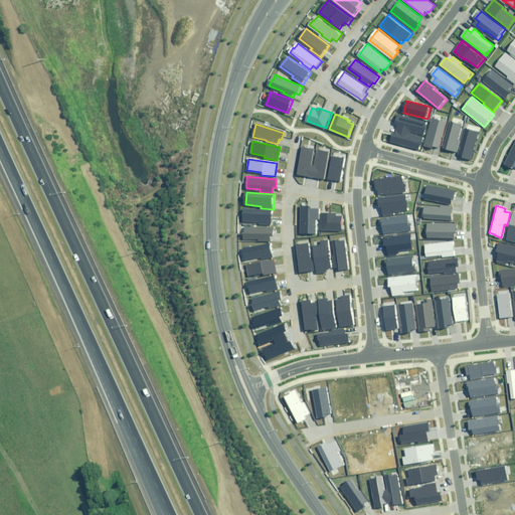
[(310,207),(299,207),(299,233),(314,233),(314,218),(319,218),(319,209),(310,209),(310,207)]
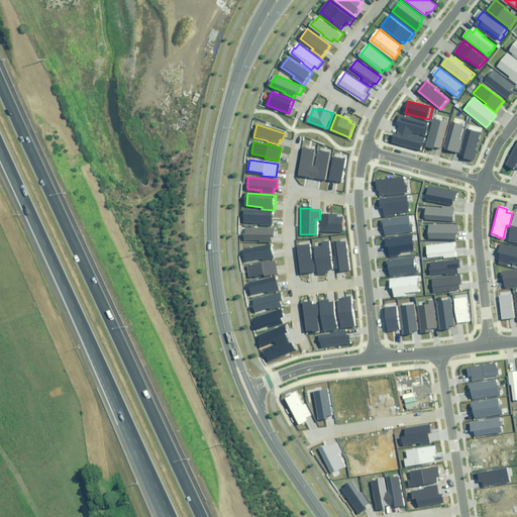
[(274,226),(275,211),(245,210),(245,222),(261,223),(261,225),(274,226)]
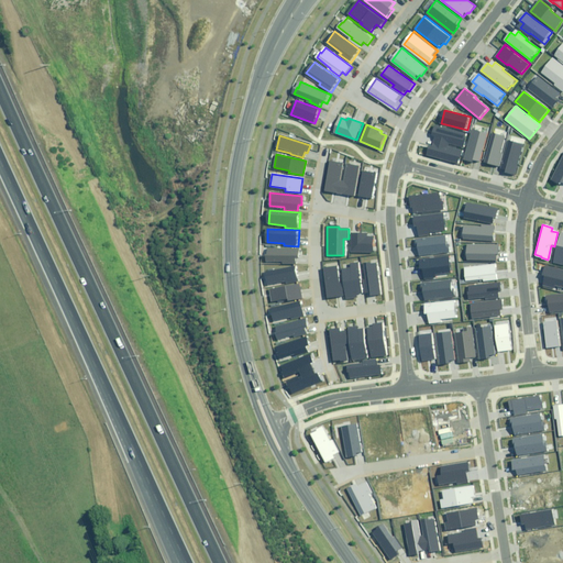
[(367,234),(351,233),(351,253),(371,253),(373,252),(373,236),(367,236),(367,234)]
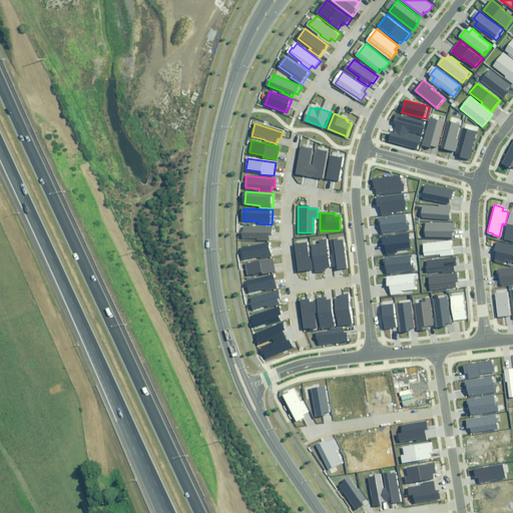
[(512,212),(510,212),(503,238),(512,239),(512,212)]
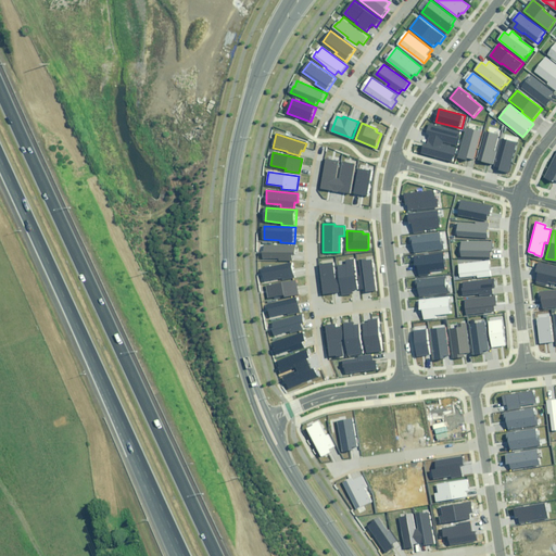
[(297,255),(298,245),(266,244),(266,252),(264,252),(264,258),(280,260),(280,261),(294,261),(294,255),(297,255)]
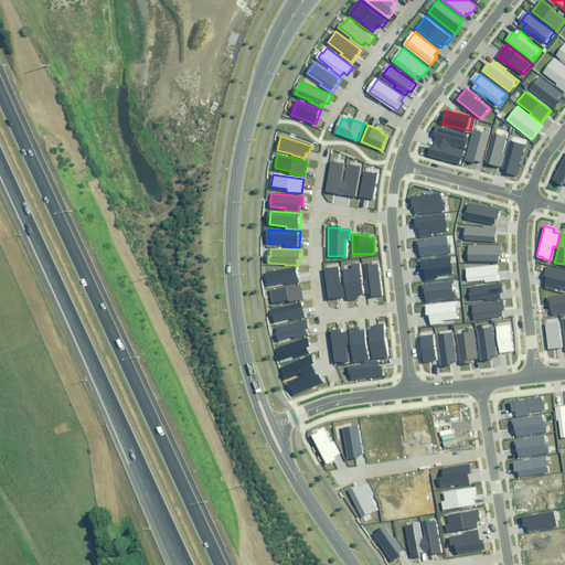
[(545,277),(543,287),(555,290),(556,288),(564,289),(564,270),(546,266),(543,276),(545,277)]
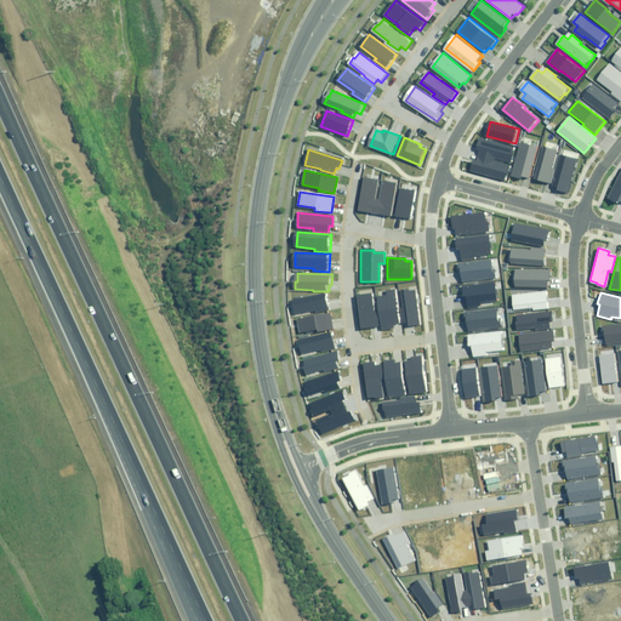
[(331,311),(328,294),(295,300),(297,314),(317,311),(317,313),(331,311)]
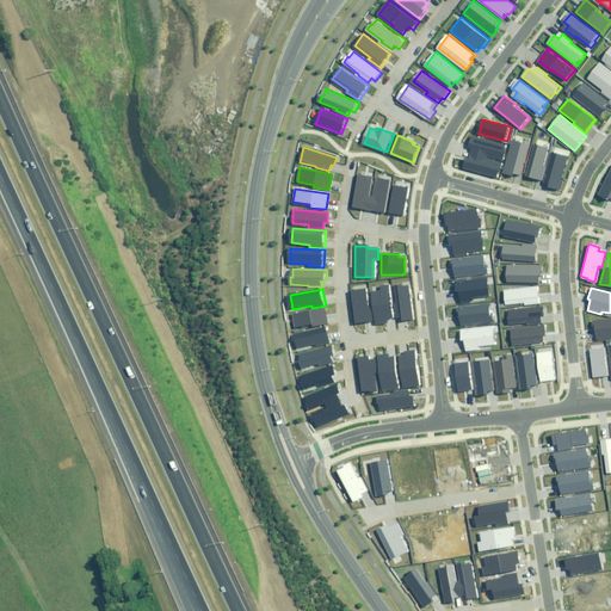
[(329,325),(327,308),(294,314),(296,328),(316,325),(316,327),(329,325)]
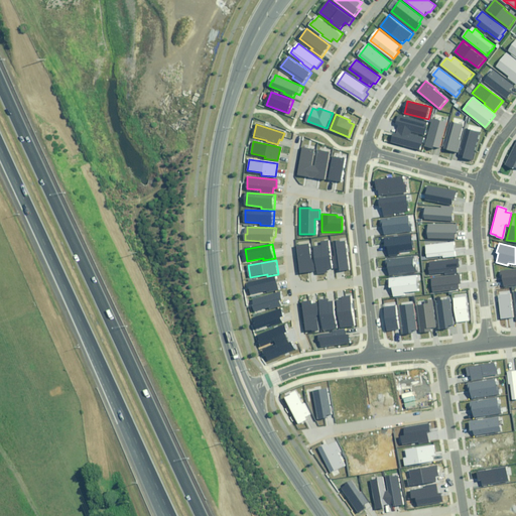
[(515,268),(499,271),(500,278),(502,278),(502,287),(515,285),(515,268)]
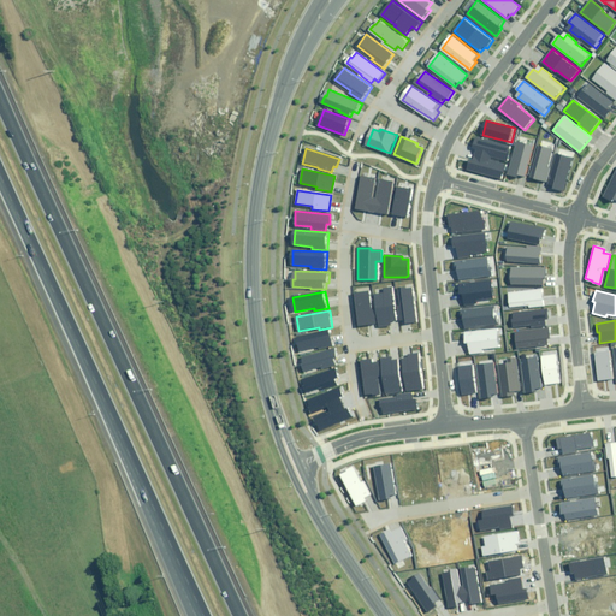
[(335,347),(331,330),(297,337),(301,351),(320,348),(320,350),(335,347)]
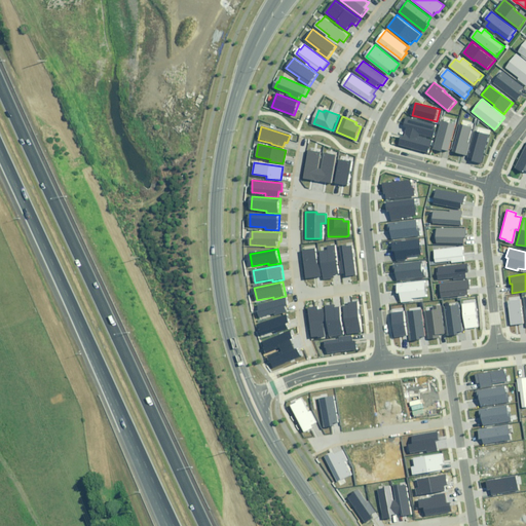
[(519,300),(506,301),(509,326),(521,324),(519,300)]
